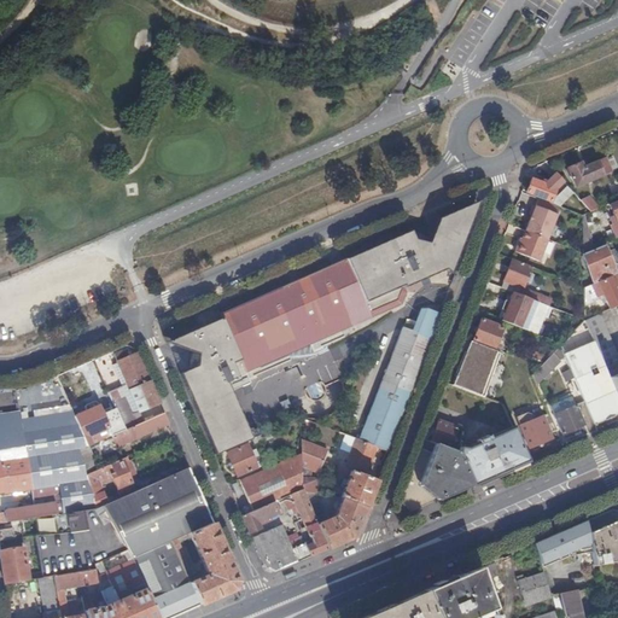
[(611,173),(606,161),(588,168),(586,162),(569,169),(576,187),(611,173)]
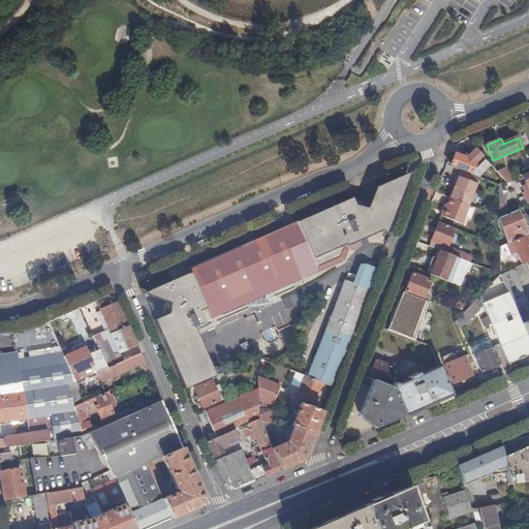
[(471,174),(475,163),(455,155),(450,165),(471,174)]
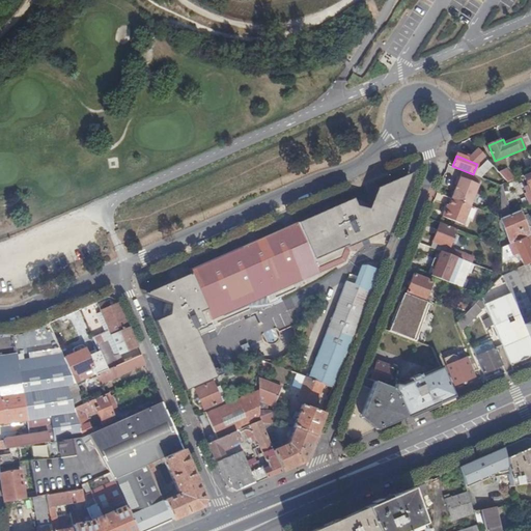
[(499,173),(496,170),(488,182),(500,187),(502,186),(507,183),(499,173)]
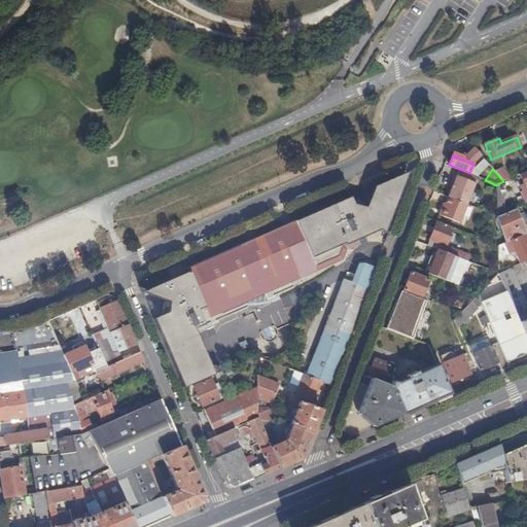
[(500,170),(495,172),(503,181),(508,179),(500,170)]
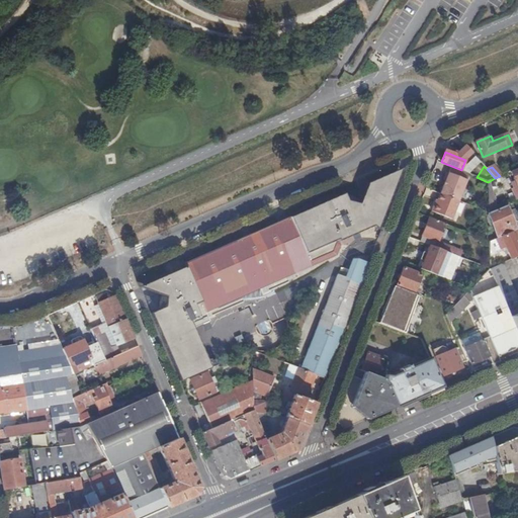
[(470,175),(451,168),(449,174),(467,181),(470,175)]
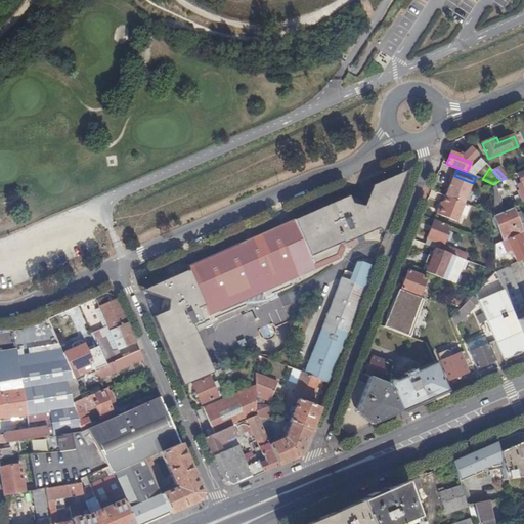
[(155,319),(184,386),(213,374),(195,334),(206,329),(212,325),(213,325),(209,317),(204,305),(216,300),(221,312),(304,276),(309,274),(342,260),(345,249),(343,243),(356,236),(363,233),(384,225),(404,174),(374,187),(368,202),(348,197),(348,199),(295,221),(294,219),(188,267),(189,271),(146,291),(162,297),(161,316),(155,319)]
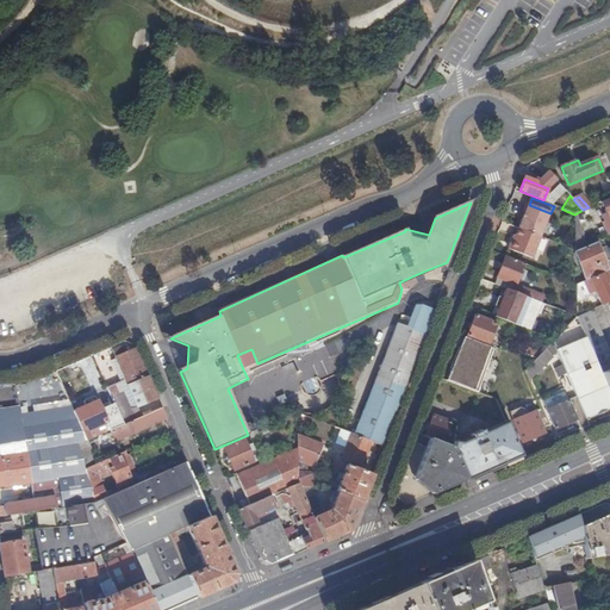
[(526,215),(520,229),(541,237),(551,213),(529,205),(526,204),(522,213),(526,215)]
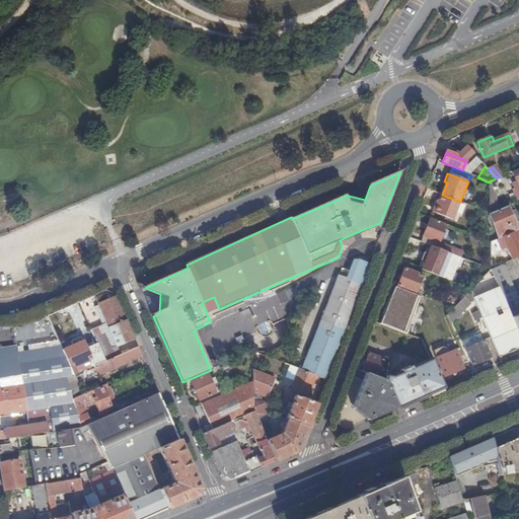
[(491,181),(489,182),(490,213),(499,210),(491,181)]
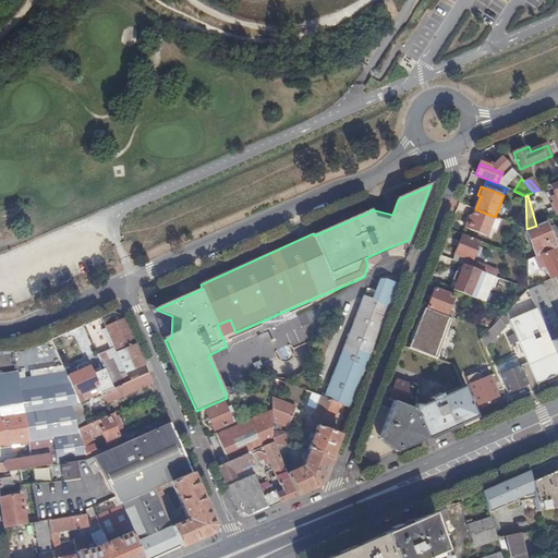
[(495,217),(475,209),(472,218),(471,220),(469,220),(465,229),(487,238),(495,217)]
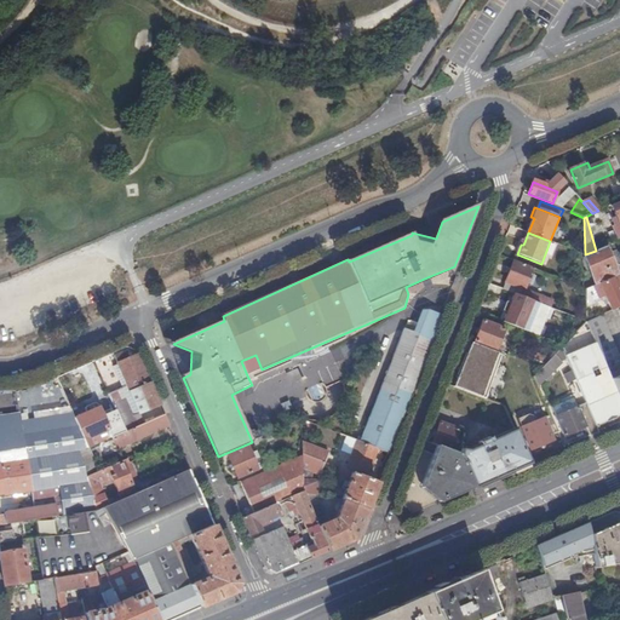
[(596,286),(616,277),(619,275),(607,248),(584,258),(585,260),(583,262),(584,267),(587,265),(596,286)]
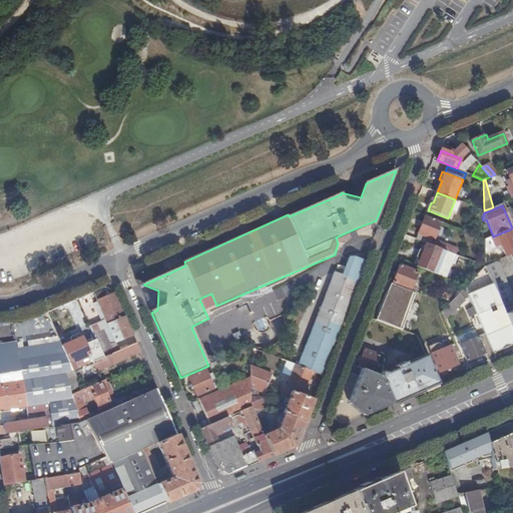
[(442,222),(426,216),(417,240),(426,243),(432,246),(435,239),(442,222)]
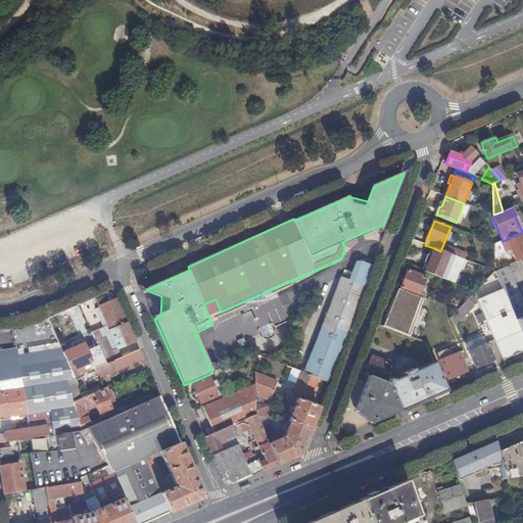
[(366,240),(363,233),(355,236),(360,243),(366,240)]
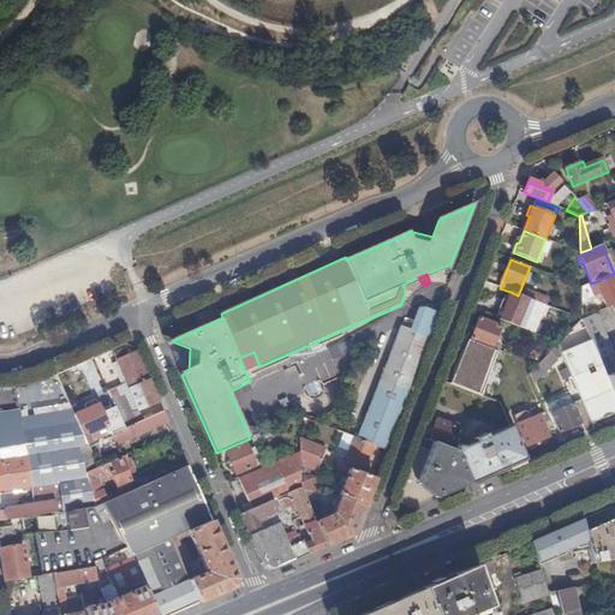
[(591,284),(581,287),(583,306),(602,298),(607,309),(614,305),(614,284),(611,275),(591,284)]
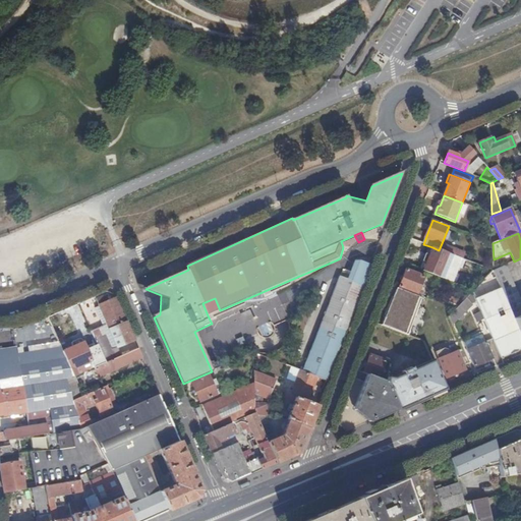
[(454,255),(455,256),(458,250),(458,249),(442,243),(439,250),(454,255)]
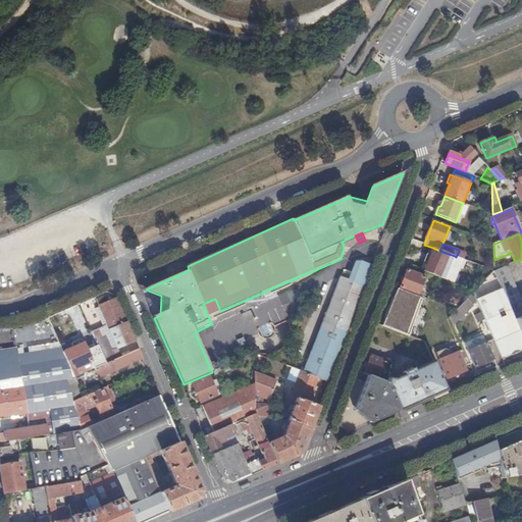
[(439,251),(433,248),(423,271),(445,280),(447,274),(453,276),(457,264),(452,262),(455,256),(439,251)]
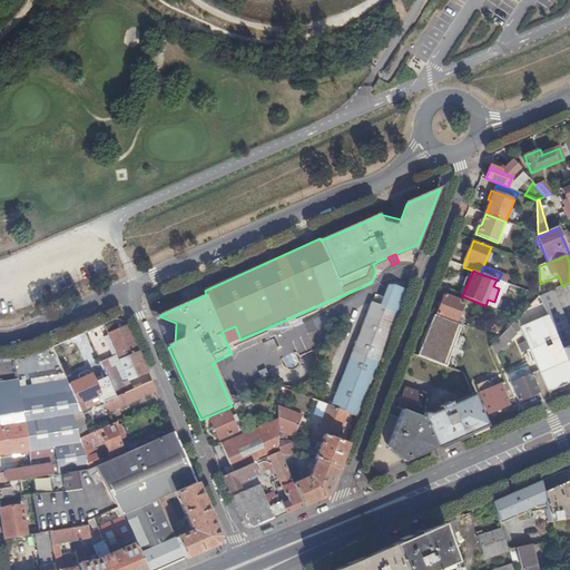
[(509,277),(501,274),(498,281),(507,284),(509,277)]
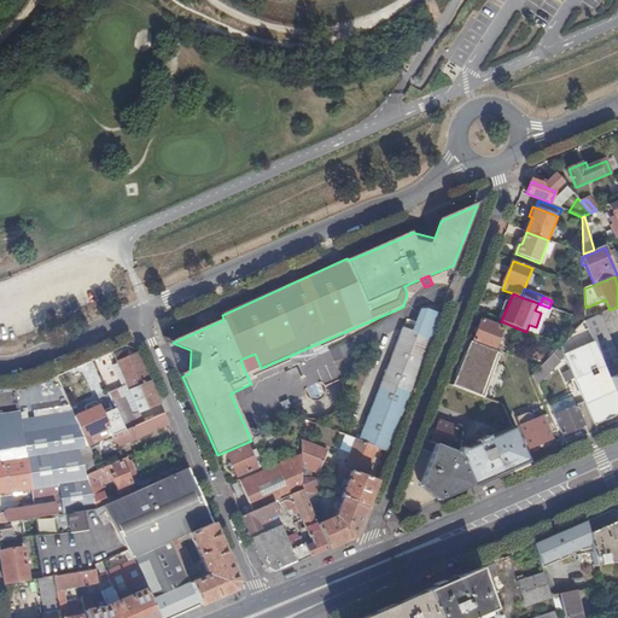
[(377,448),(388,453),(397,430),(442,316),(429,312),(424,312),(421,313),(414,333),(403,330),(360,442),(377,448)]
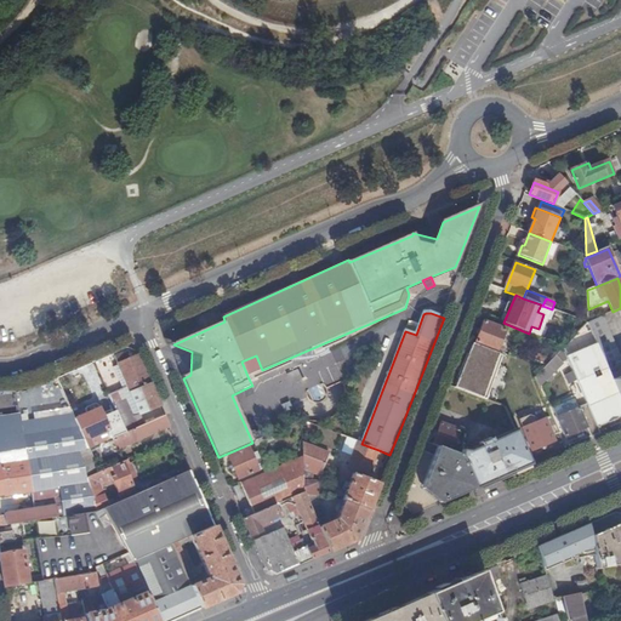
[(620,358),(603,317),(588,323),(598,345),(620,398),(620,376),(620,377),(617,369),(620,366),(620,358)]
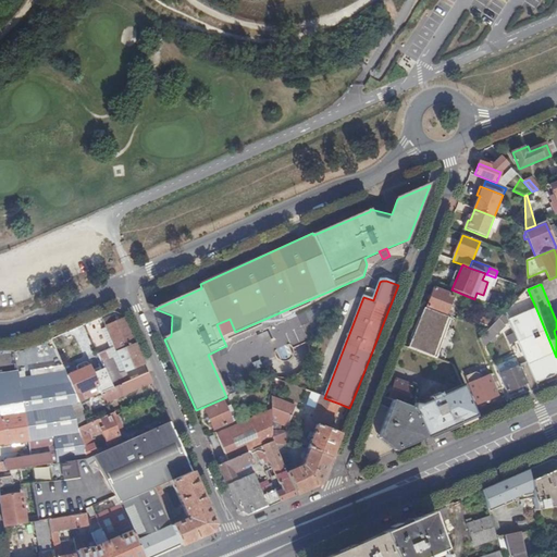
[(446,316),(454,296),(434,288),(426,308),(446,316)]
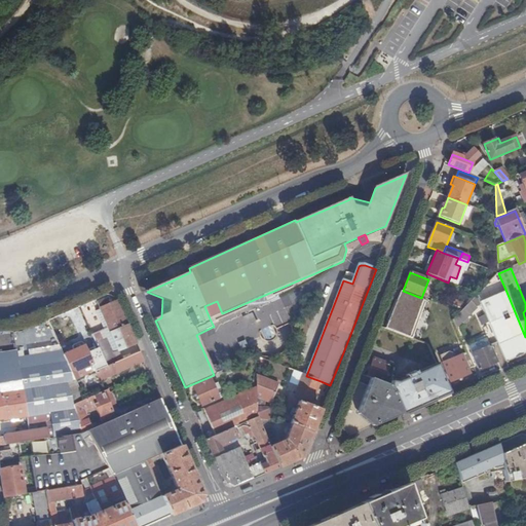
[(525,337),(506,292),(480,304),(489,324),(494,336),(498,343),(506,363),(525,353),(525,337)]
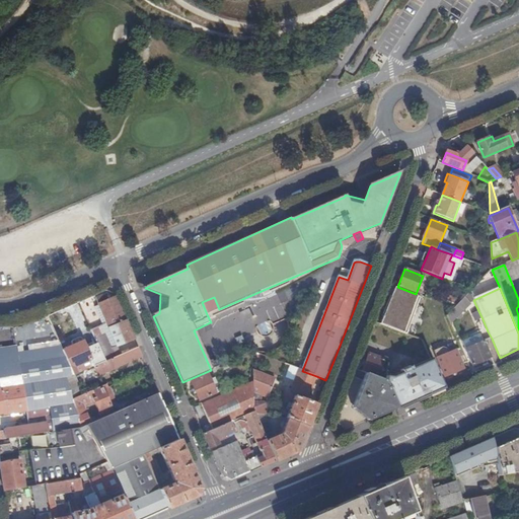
[(412,294),(399,289),(397,296),(410,301),(412,294)]
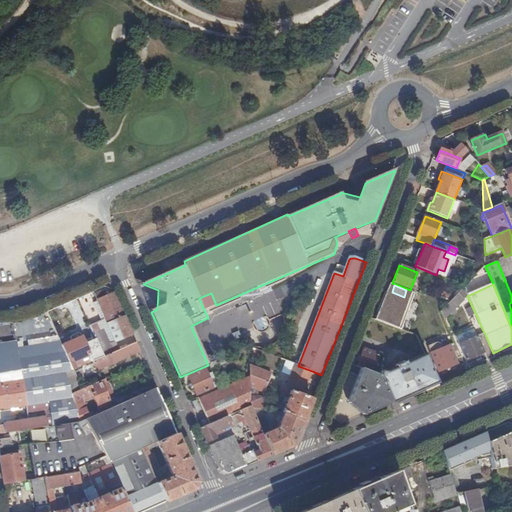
[(421,290),(420,293),(419,295),(426,298),(447,305),(451,301),(441,297),(421,290)]
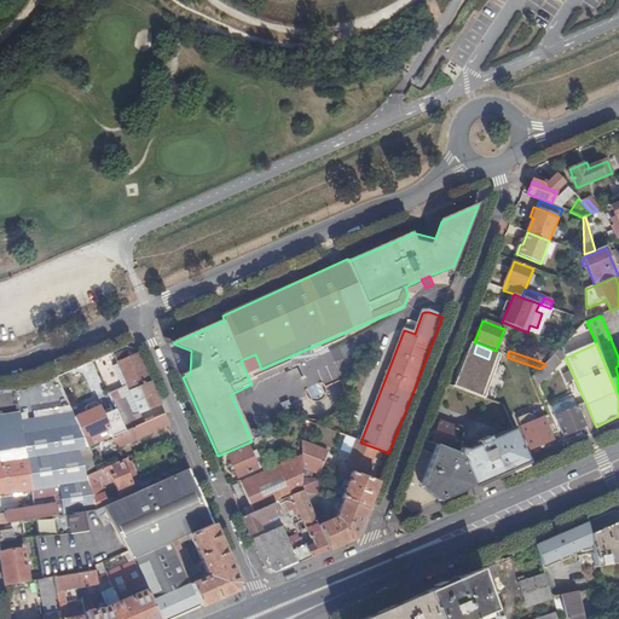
[(545,364),(550,359),(534,353),(533,359),(545,364)]
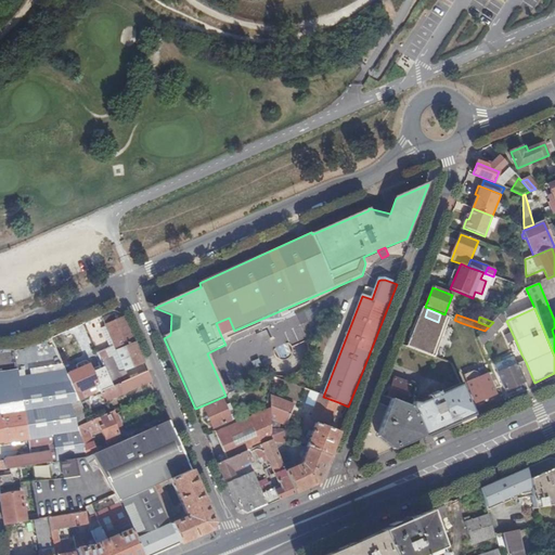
[(216,323),(221,336),(234,331),(229,318),(216,323)]
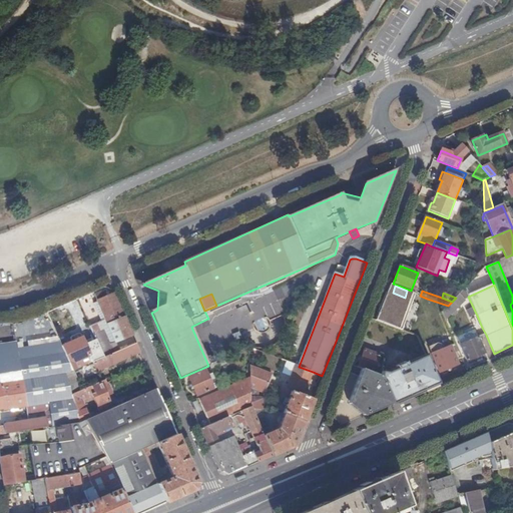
[(133,336),(115,295),(97,302),(116,343),(133,336)]
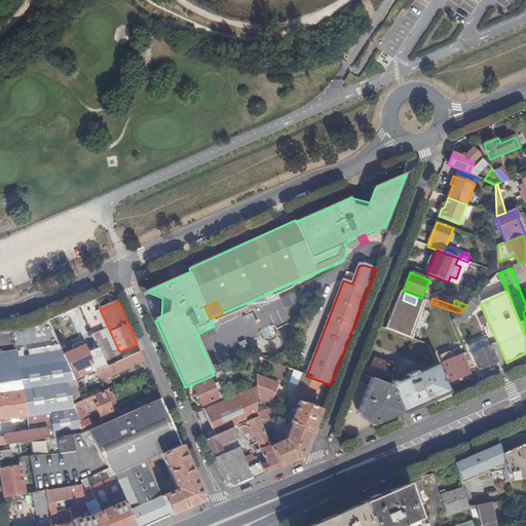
[(477,308),(471,302),(467,305),(463,309),(459,313),(452,321),(456,329),(477,308)]
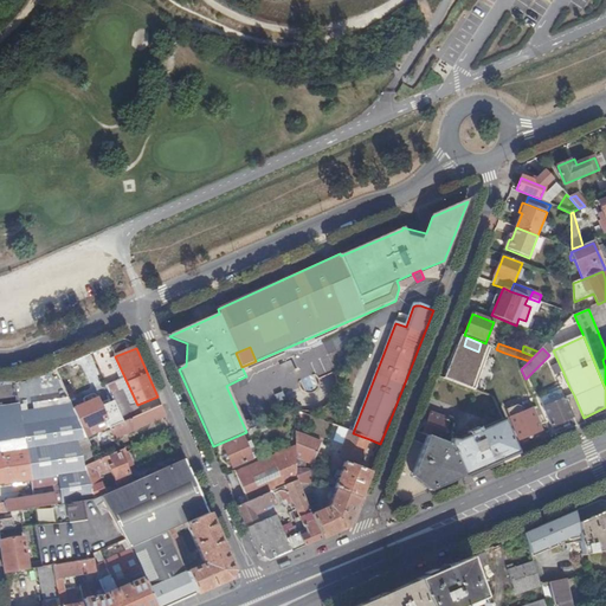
[(475,387),(483,367),(470,361),(462,382),(475,387)]
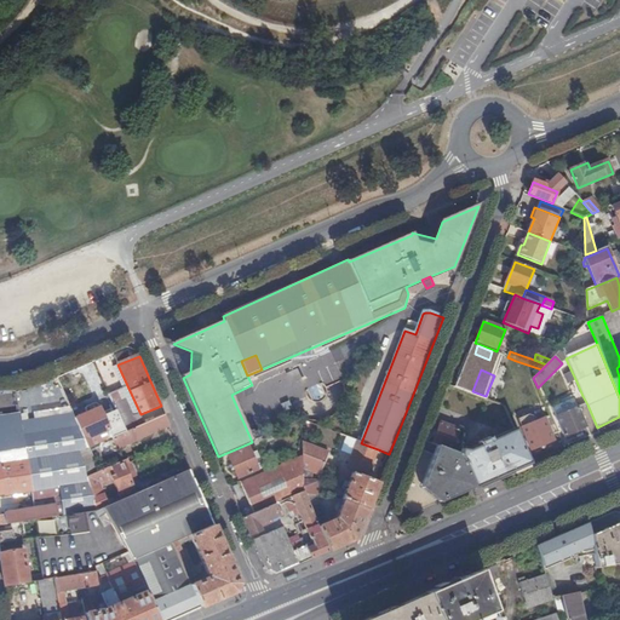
[(55,391),(50,382),(26,392),(55,391)]
